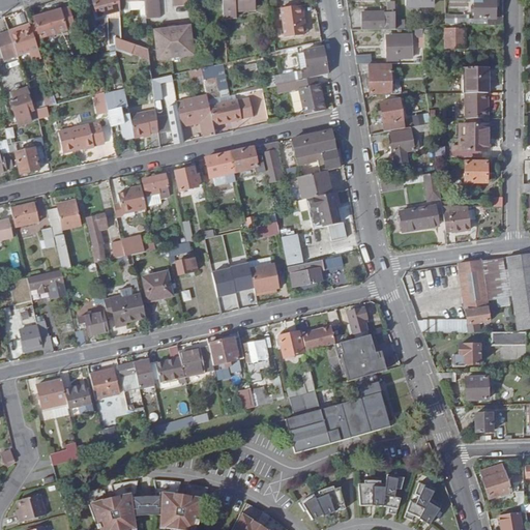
[(120,16),(120,10),(120,4),(119,0),(92,0),(97,17),(98,17),(108,13),(111,43),(116,43),(115,36),(121,38),(120,16)]
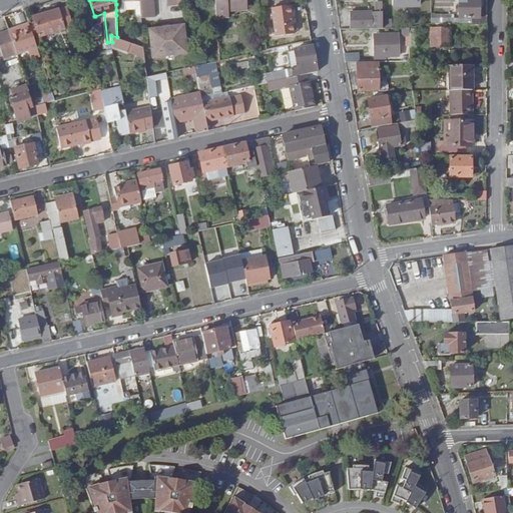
[(140,0),(141,7),(141,18),(153,17),(152,0),(140,0)]
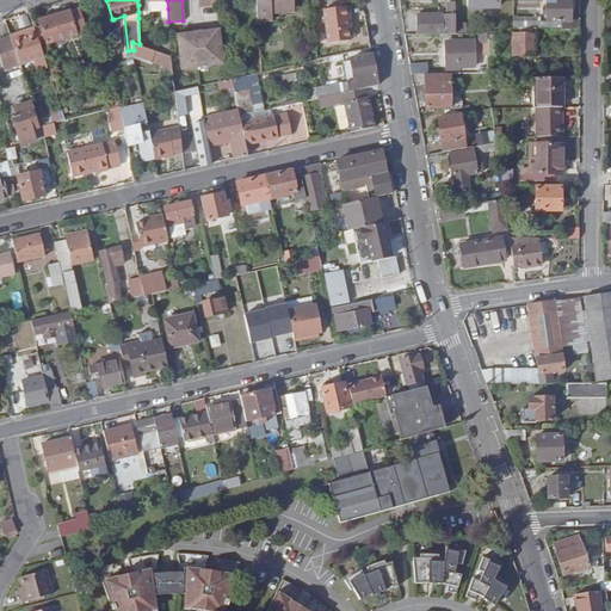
[(255,0),(258,22),(270,20),(270,13),(270,5),(292,4),(292,0),(255,0)]
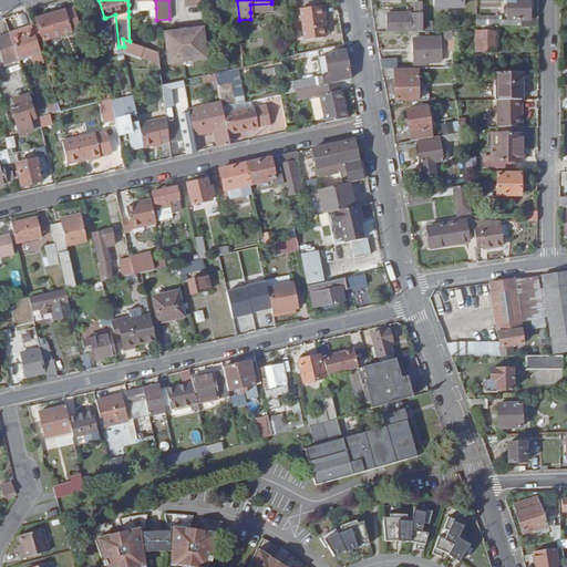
[(522,27),(538,27),(538,18),(534,18),(534,7),(529,7),(528,0),(504,0),(505,20),(522,19),(522,24),(522,27)]
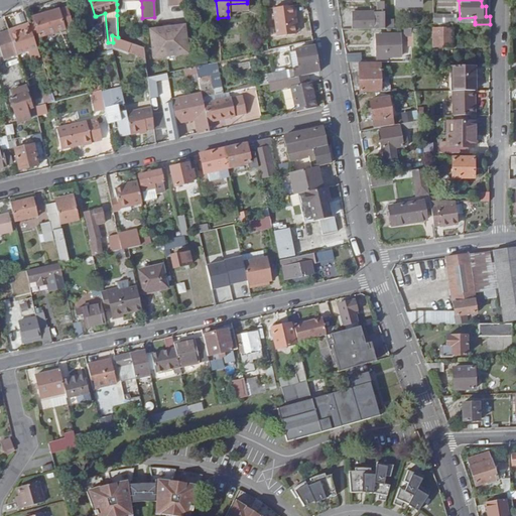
[(228,4),(228,11),(248,10),(247,3),(228,4)]
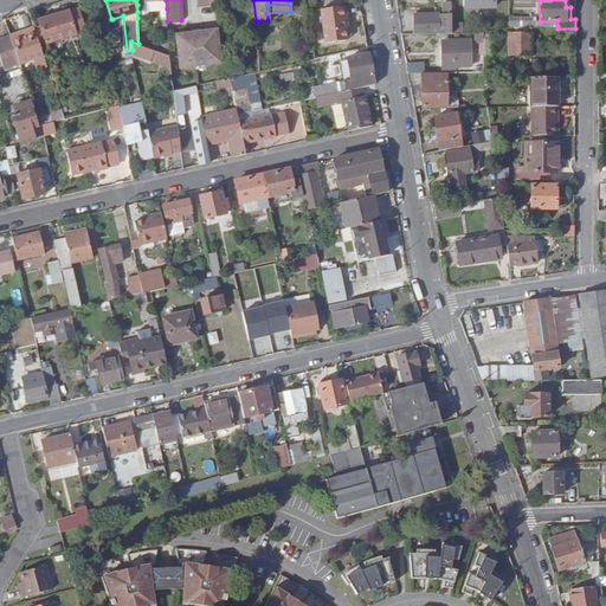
[(347,17),(345,5),(331,7),(320,8),(323,43),(345,40),(343,28),(341,17),(347,17)]
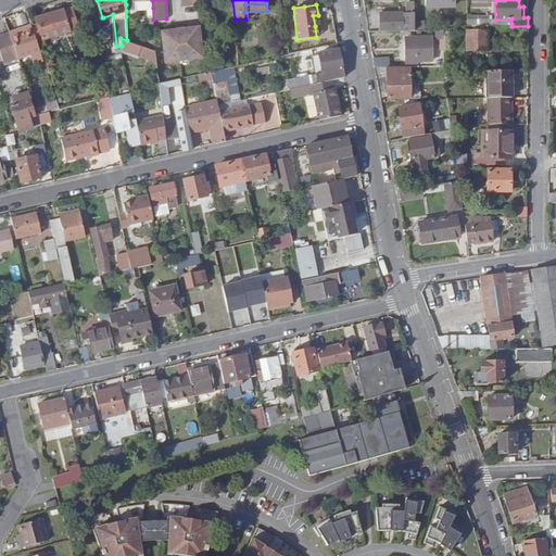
[(36,19),(43,40),(78,28),(73,10),(64,13),(63,10),(36,19)]
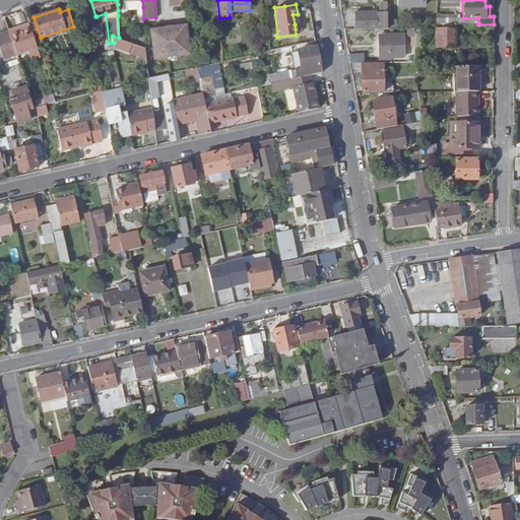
[(355,11),(355,27),(387,28),(387,12),(383,12),(383,11),(373,11),(355,11)]
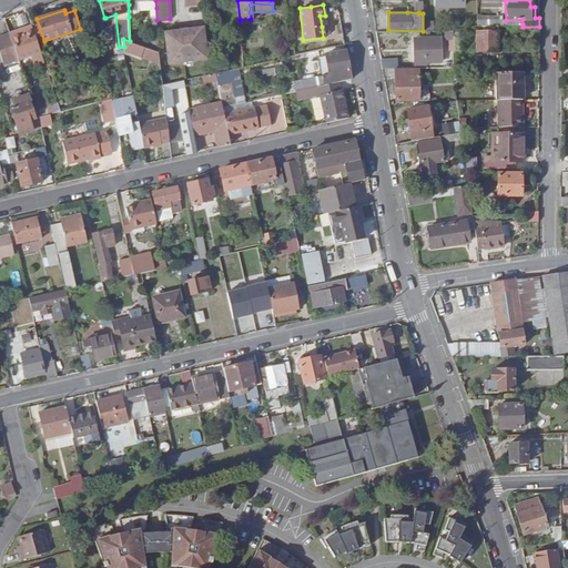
[(497,24),(484,26),(484,30),(475,30),(476,32),(477,32),(477,50),(498,50),(497,24)]
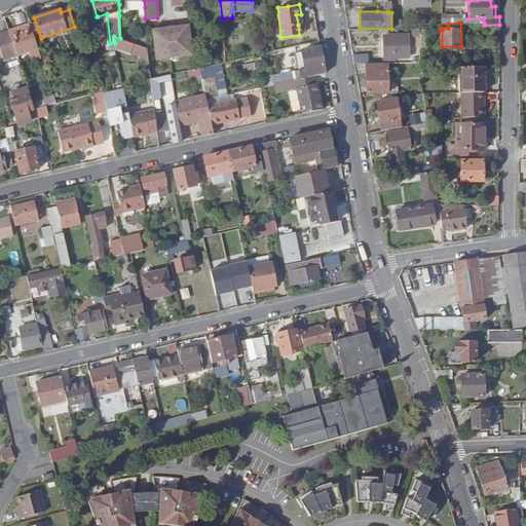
[(17,53),(17,54),(39,48),(31,24),(10,31),(17,53)]
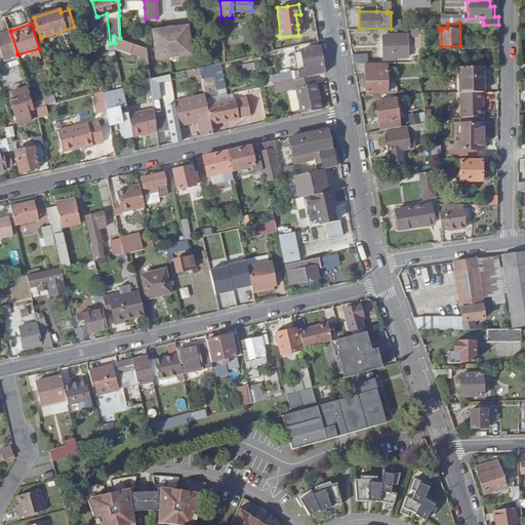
[(179,34),(178,26),(152,28),(154,50),(160,50),(160,56),(190,54),(189,33),(179,34)]
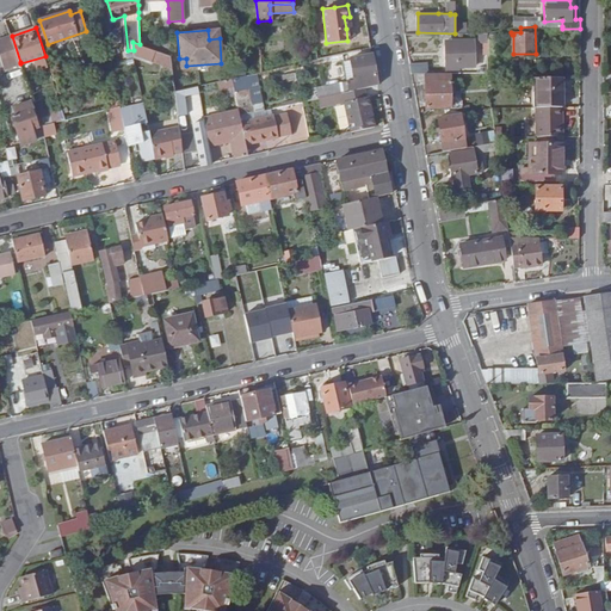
[(218,30),(208,30),(209,39),(220,38),(218,30)]
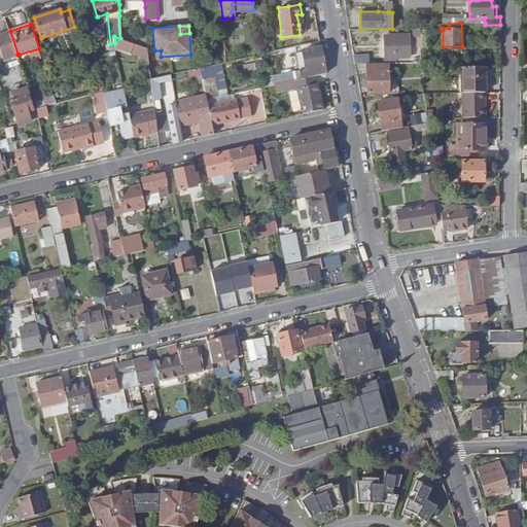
[(0,39),(6,58),(18,54),(10,31),(9,30),(0,33),(0,39)]
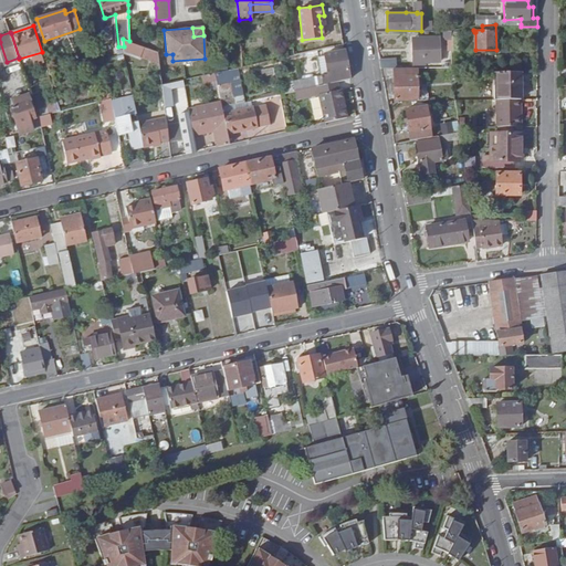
[(423,42),(412,43),(415,63),(426,63),(426,60),(440,60),(440,35),(423,37),(423,42)]
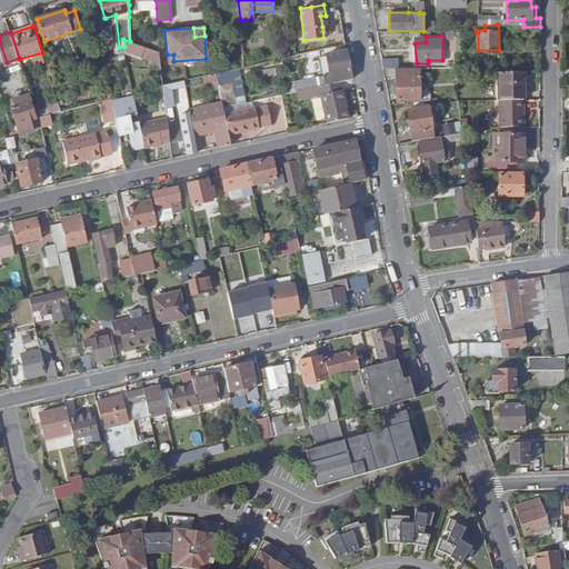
[(125,47),(125,49),(135,52),(138,43),(130,41),(123,39),(125,47)]
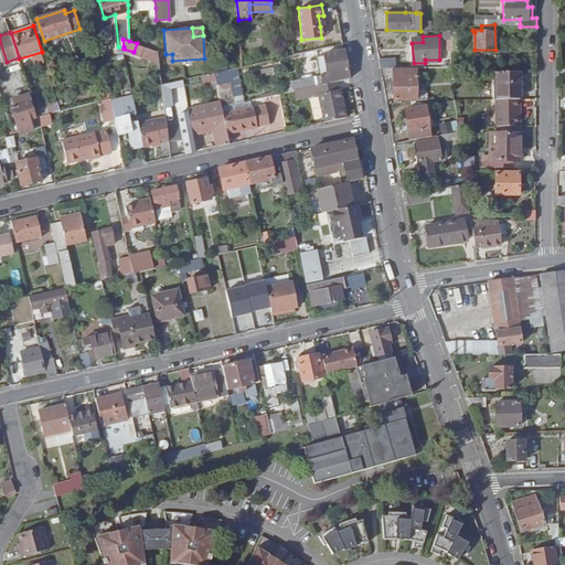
[(338,81),(349,78),(344,50),(324,53),(324,55),(328,73),(320,74),(322,84),(338,81)]
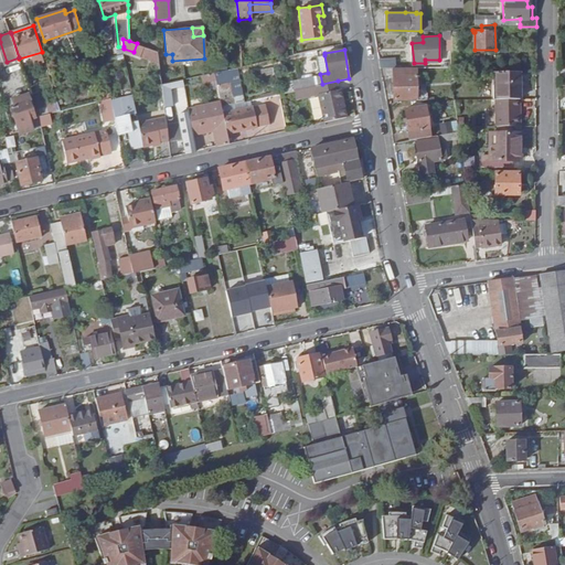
[(110,97),(110,99),(113,107),(130,104),(129,96),(120,52),(103,56),(110,97)]
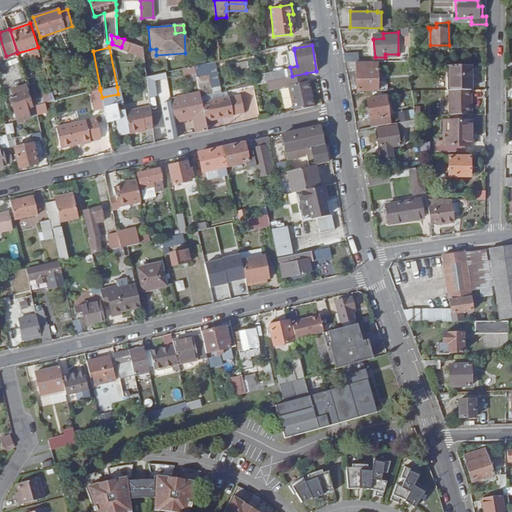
[(287,51),(290,67),(297,66),(294,50),(287,51)]
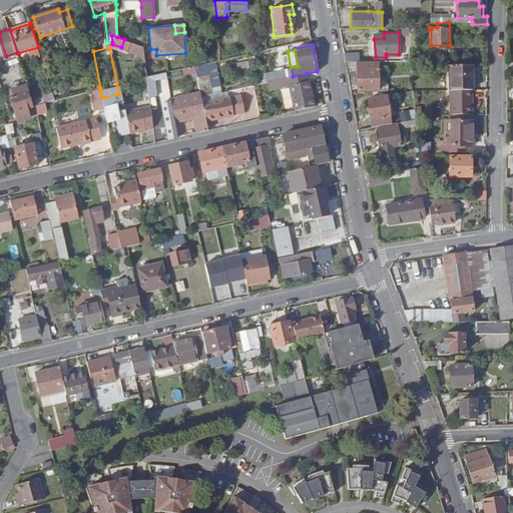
[(345,53),(346,61),(358,60),(363,60),(363,55),(359,56),(359,52),(345,53)]
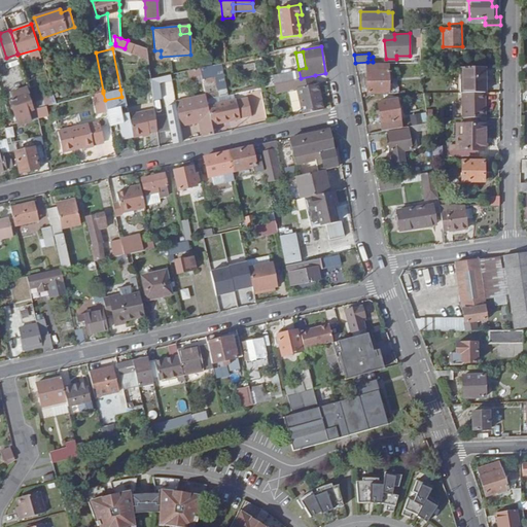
[(373,62),(367,62),(366,92),(388,91),(389,61),(373,62)]
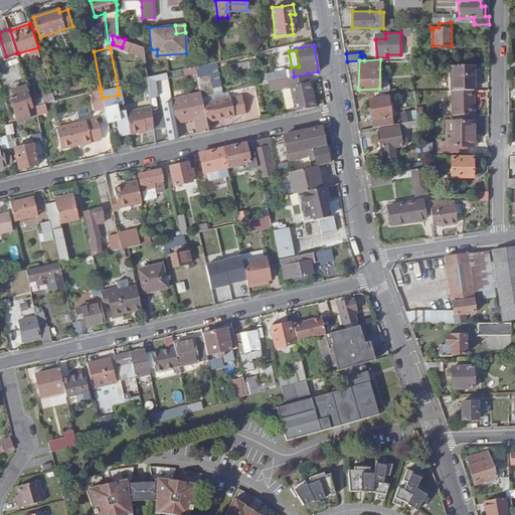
[(197,76),(200,92),(202,97),(207,96),(200,64),(197,64),(195,65),(197,76)]
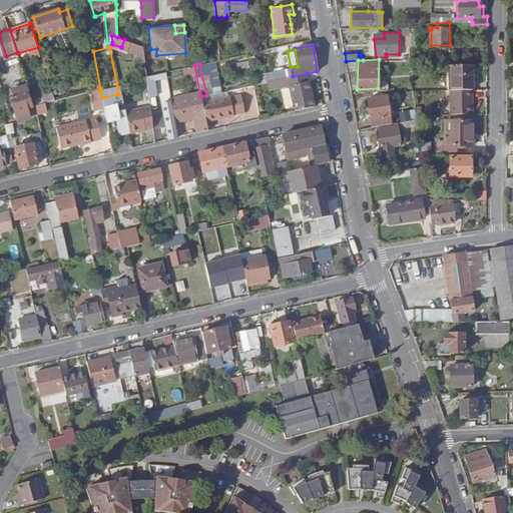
[(451,64),(451,90),(471,90),(471,64),(451,64)]
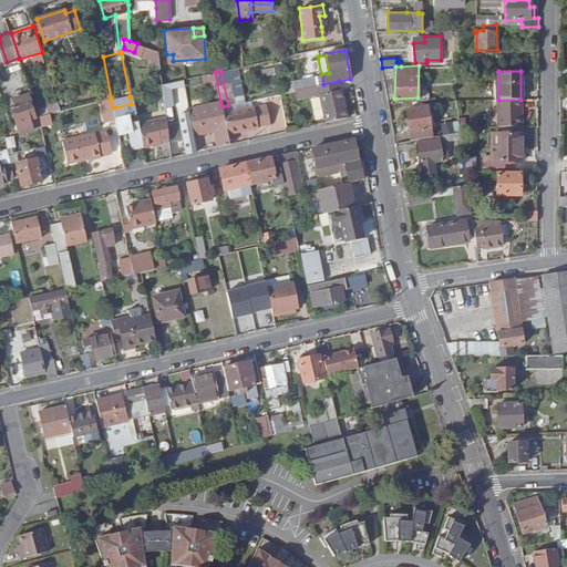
[(295,91),(319,86),(323,84),(321,74),(292,81),(295,91)]
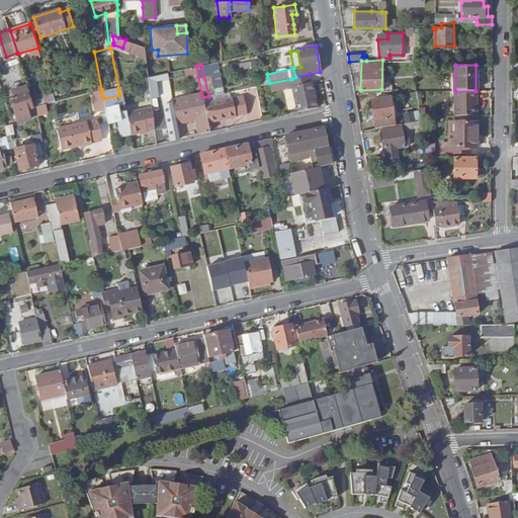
[(149,76),(151,96),(158,95),(157,80),(169,78),(168,72),(149,76)]
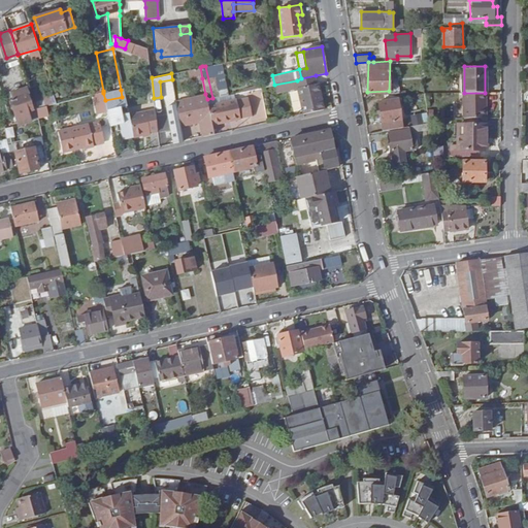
[(297,80),(304,113),(325,108),(320,83),(318,83),(316,75),(301,78),(297,80)]
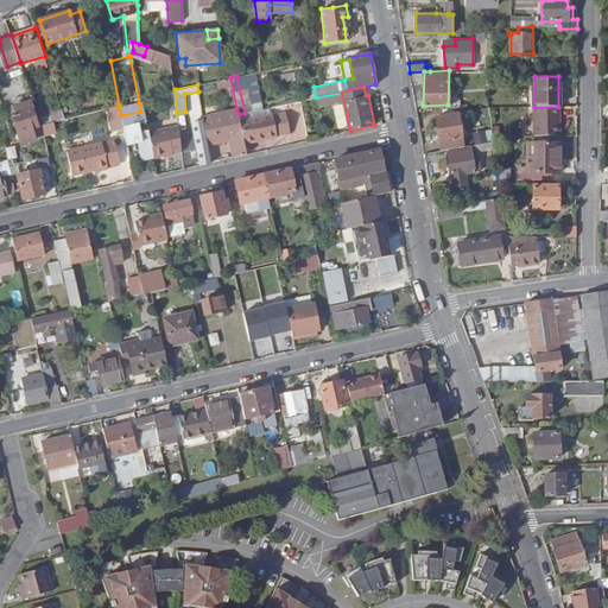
[(13,115),(18,132),(32,127),(39,125),(31,102),(14,108),(17,114),(13,115)]
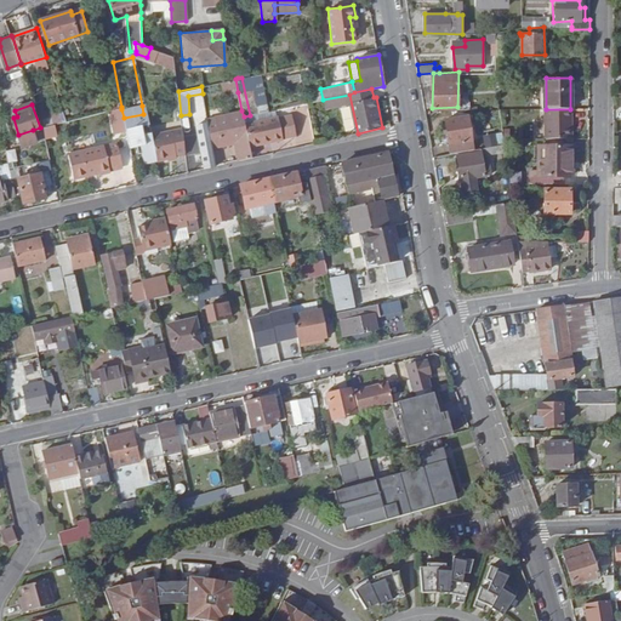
[(546,109),(543,109),(543,138),(570,138),(570,109),(546,109)]
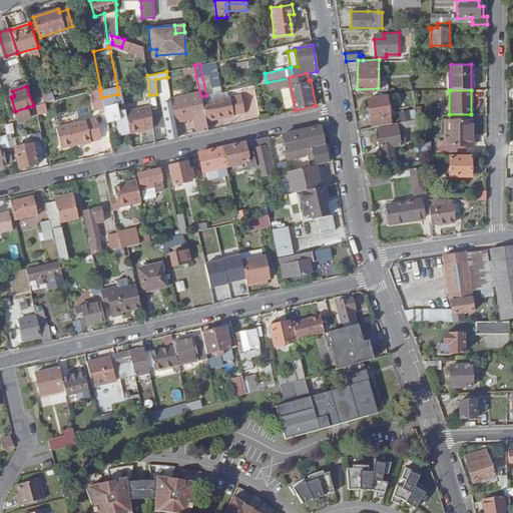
[(171,98),(173,106),(176,121),(194,117),(197,132),(208,129),(206,120),(202,103),(201,96),(199,91),(171,98)]
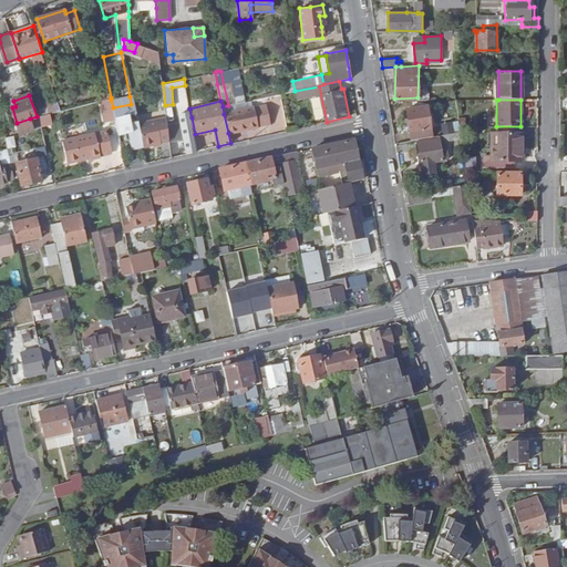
[(255,106),(259,126),(270,123),(266,104),(255,106)]
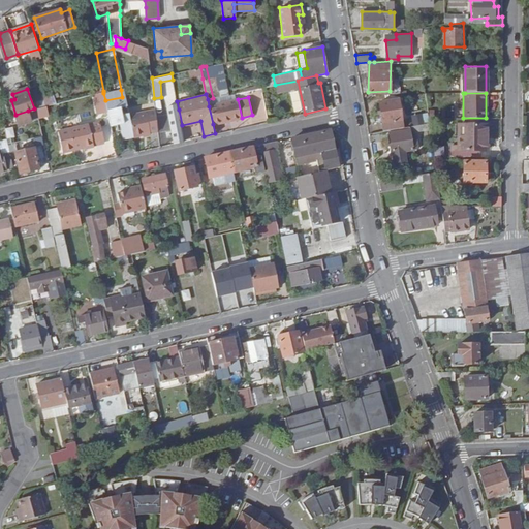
[(209,106),(213,124),(242,118),(238,99),(209,106)]
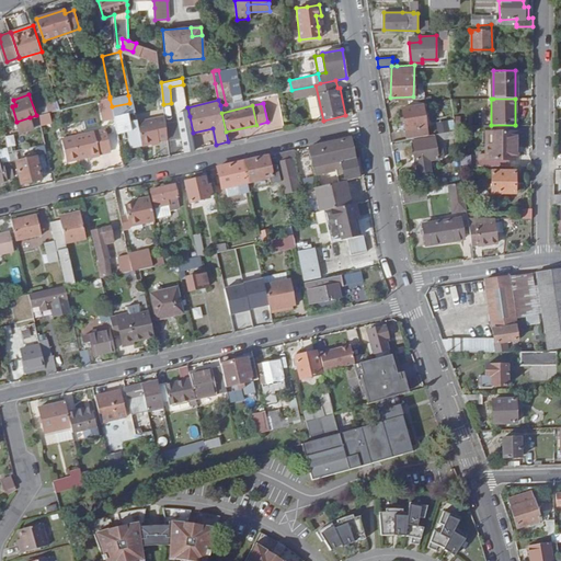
[(402,110),(407,139),(427,135),(423,106),(402,110)]
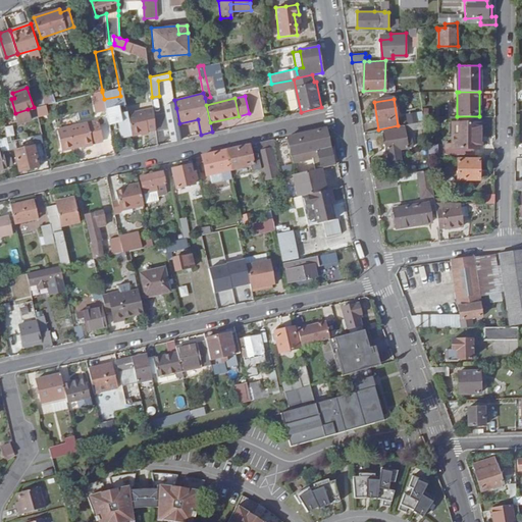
[(127,113),(132,135),(149,132),(148,131),(156,128),(153,108),(127,113)]
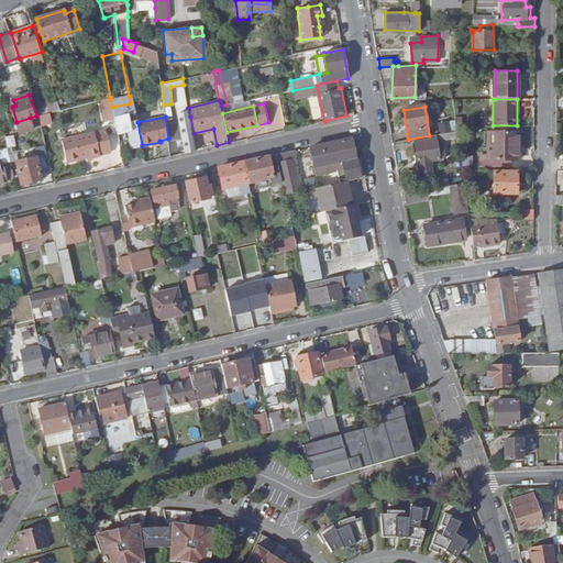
[(179,119),(185,152),(197,150),(194,133),(190,117),(179,119)]
